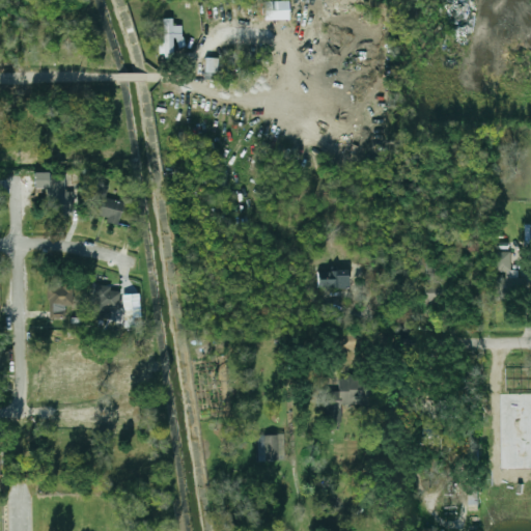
[(289,1),(264,1),(264,21),(289,20),(289,1)]
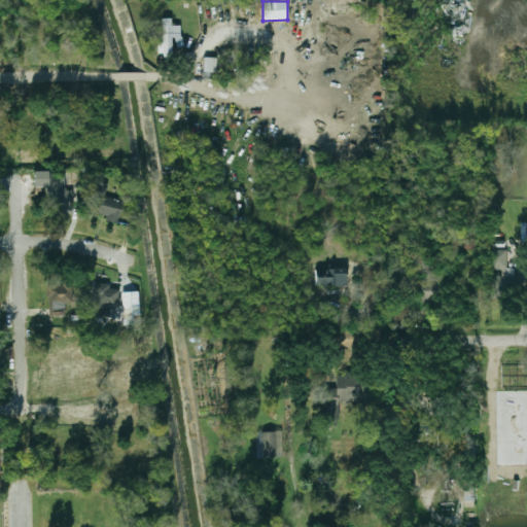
[(162,19),(163,43),(157,43),(157,56),(174,56),(173,47),(182,46),(181,26),(171,26),(171,19),(162,19)]
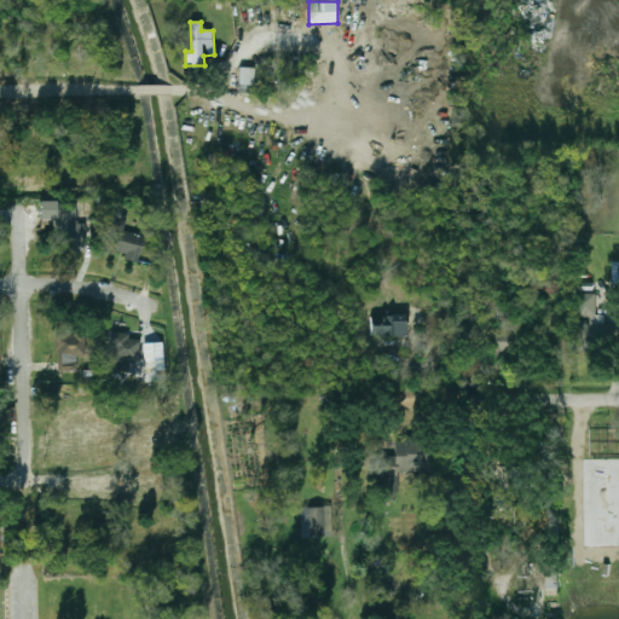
[(239,87),(255,87),(256,68),(239,68),(239,87)]
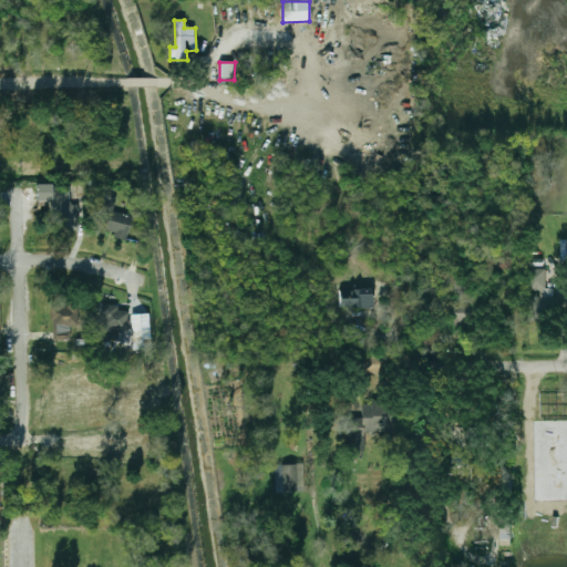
[(84,204),(71,204),(72,185),(38,184),(37,203),(52,204),(51,228),(83,228),(84,204)]
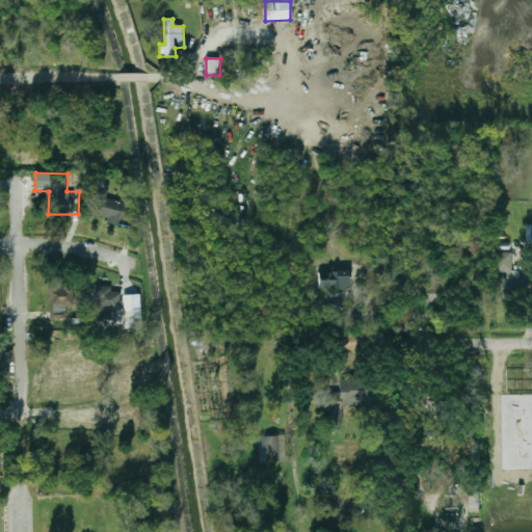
[(87,214),(120,223),(125,204),(106,198),(109,187),(96,183),(87,214)]
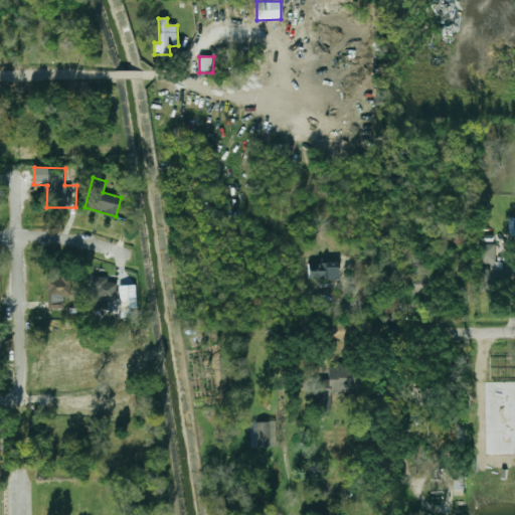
[(495,243),(482,243),(482,262),(495,262),(495,243)]
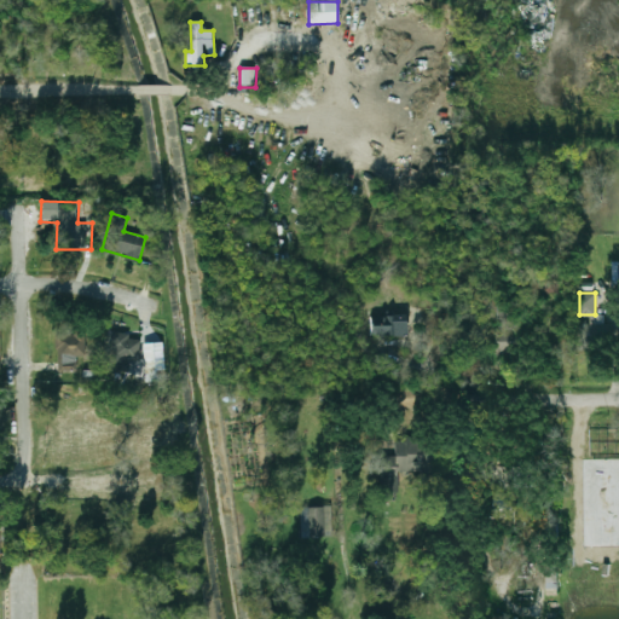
[(519,314),(497,314),(497,356),(519,356),(519,314)]
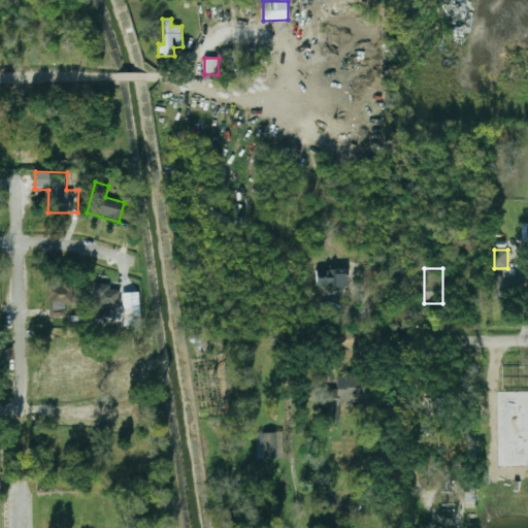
[(317,286),(348,286),(348,274),(317,274),(317,286)]
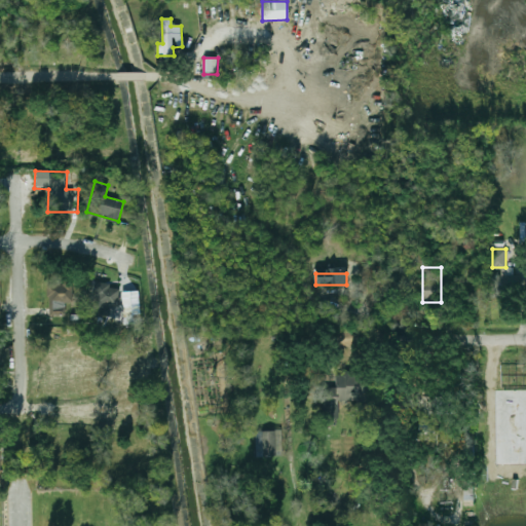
[(73,303),(73,284),(48,284),(48,314),(65,314),(65,303),(73,303)]
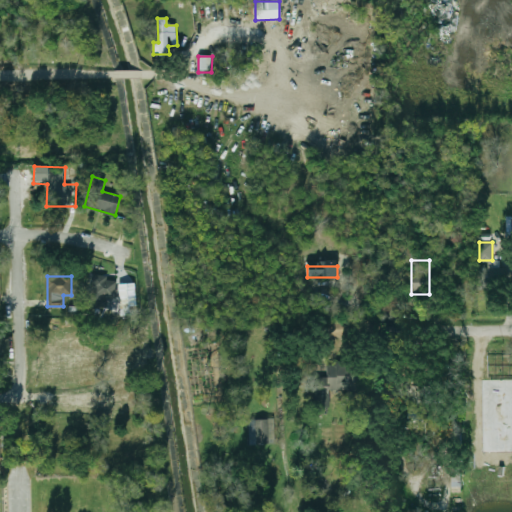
[(116,299),(116,277),(91,277),(91,307),(107,307),(107,299),(116,299)]
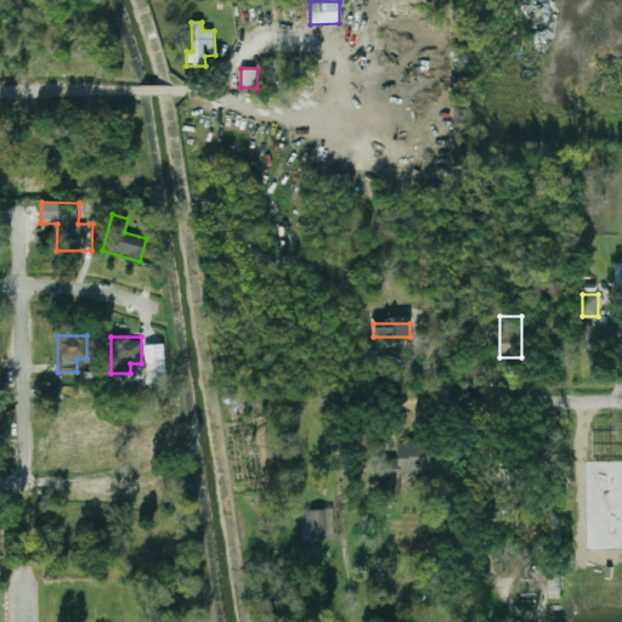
[(143,345),(145,384),(164,384),(164,345),(143,345)]
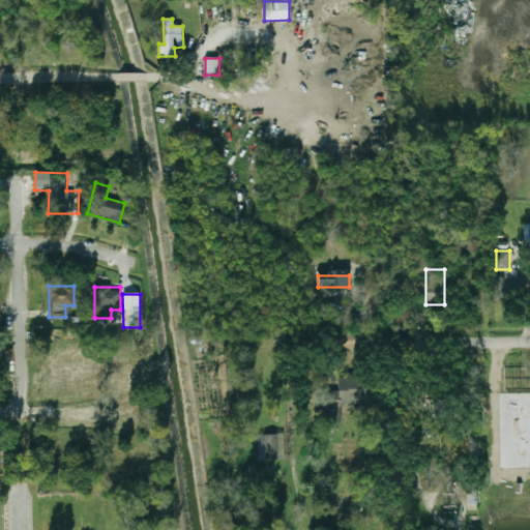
[(327,391),(327,413),(343,414),(343,406),(375,406),(376,376),(339,376),(339,391),(327,391)]
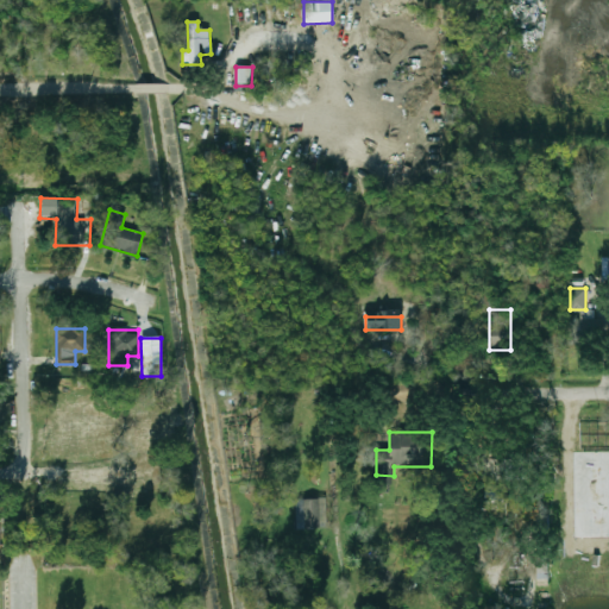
[(557,449),(557,483),(581,483),(581,449),(557,449)]
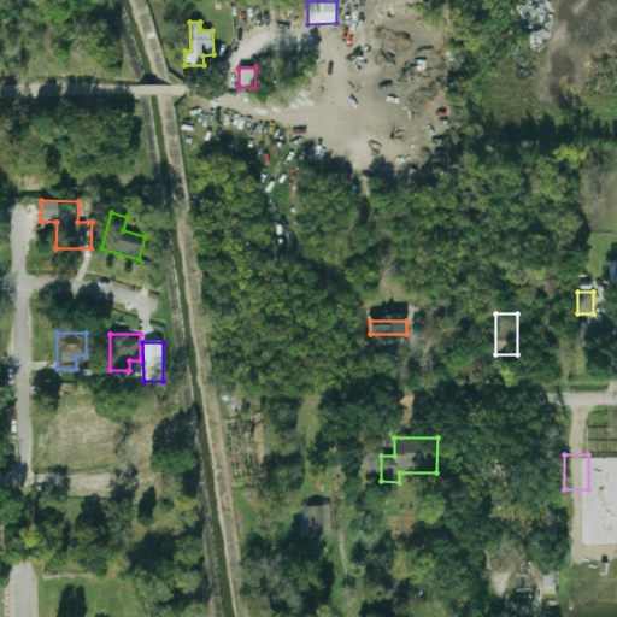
[(324,535),(324,506),(307,506),(307,535),(324,535)]
